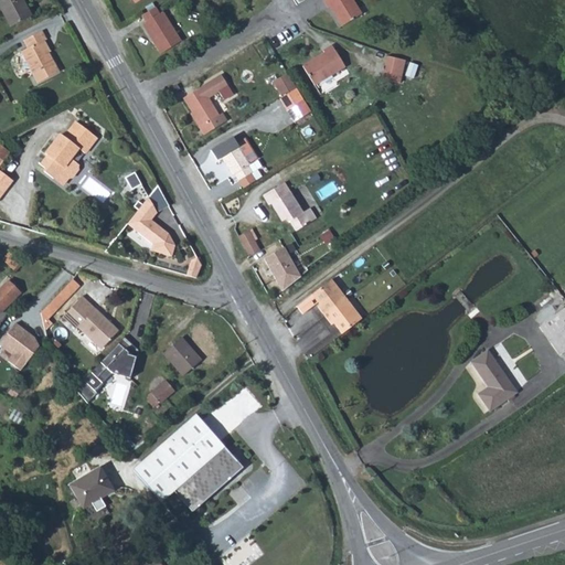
[(19,0),(2,0),(0,1),(0,12),(8,29),(29,19),(19,0)]
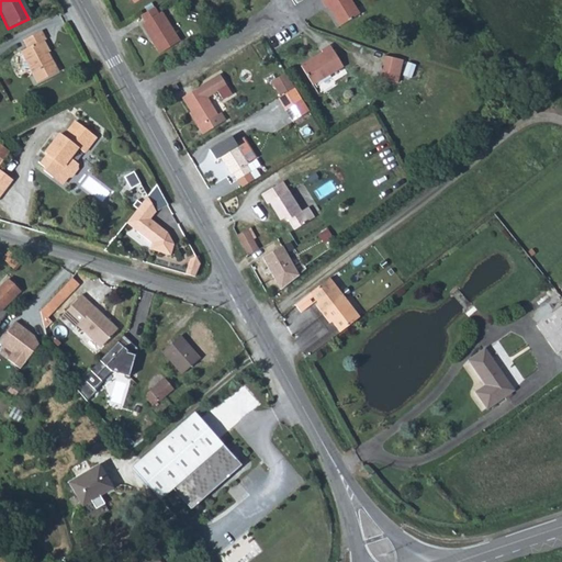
[(324,0),(321,2),(326,11),(329,10),(340,29),(359,17),(350,2),(348,0),(324,0)]
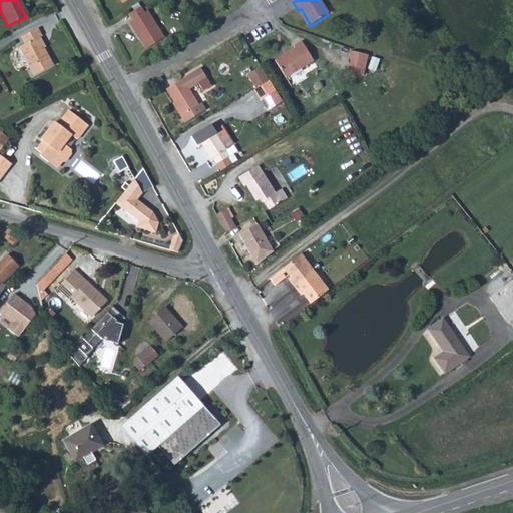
[(142,8),(126,17),(130,25),(128,26),(139,41),(140,40),(147,49),(160,40),(142,8)]
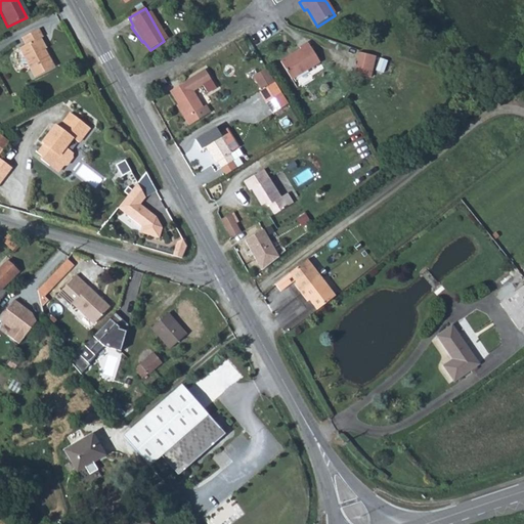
[(25,47),(17,50),(34,79),(53,69),(42,50),(40,51),(35,42),(41,39),(37,31),(20,39),(25,47)]
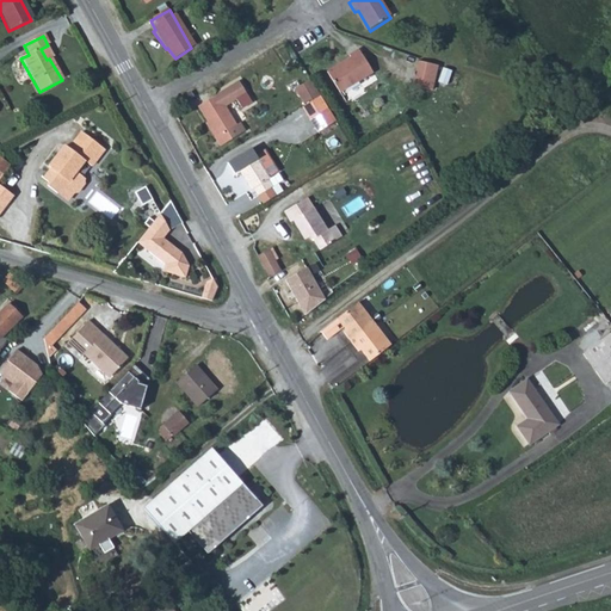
[(167,48),(166,49),(164,50),(170,62),(176,59),(167,48)]
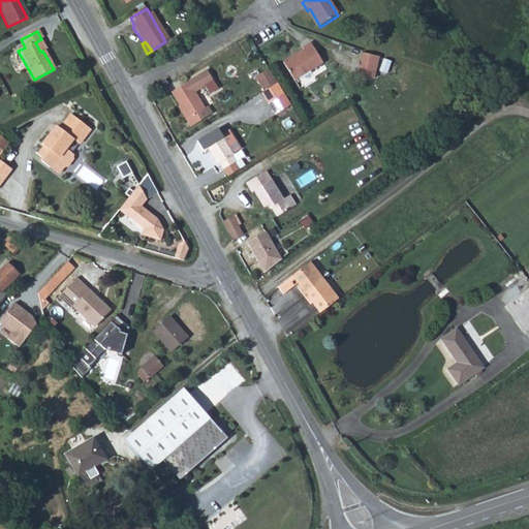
[(305,53),(284,65),(294,83),(324,64),(311,44),(303,50),(305,53)]
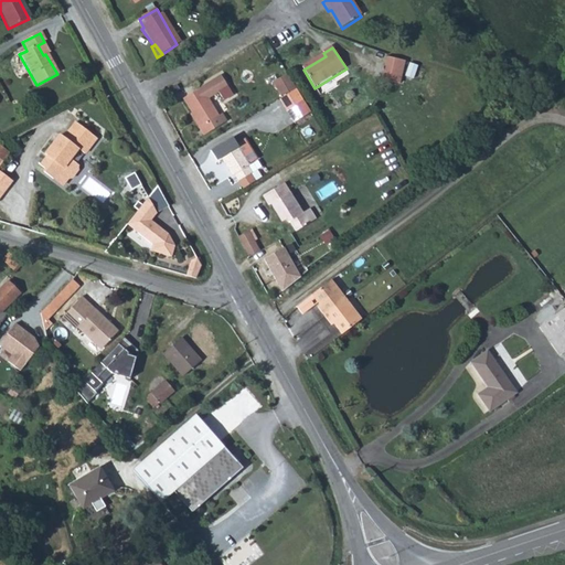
[(385,55),(383,78),(403,81),(406,57),(385,55)]
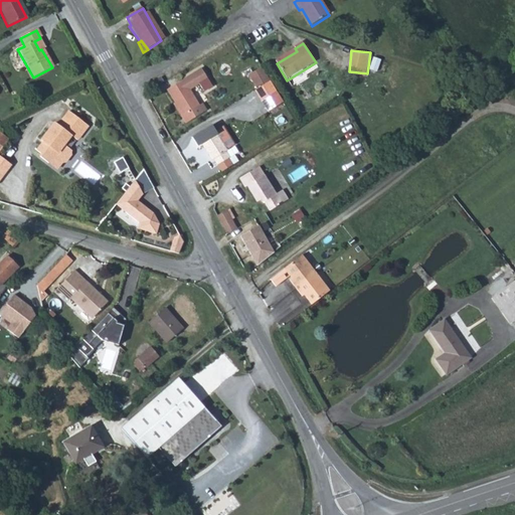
[(261,70),(251,75),(244,79),(252,93),(253,93),(260,89),(269,82),(261,70)]
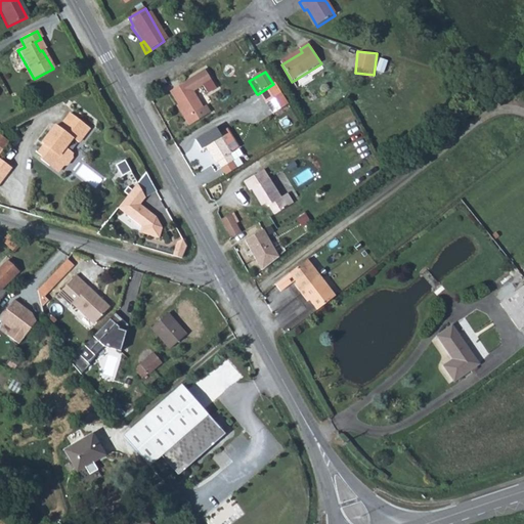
[(205,73),(171,93),(186,119),(184,120),(188,128),(212,114),(208,106),(204,108),(193,93),(212,83),(205,73)]
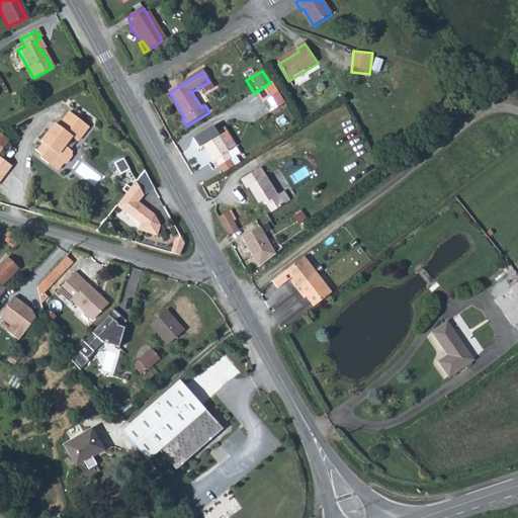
[(154,84),(157,88),(165,83),(162,79),(154,84)]
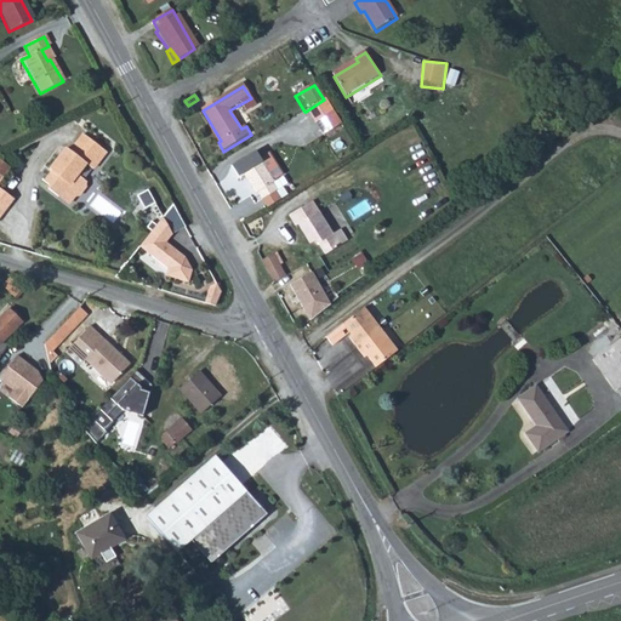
[(313,107),(306,112),(314,124),(332,113),(324,100),(313,107)]
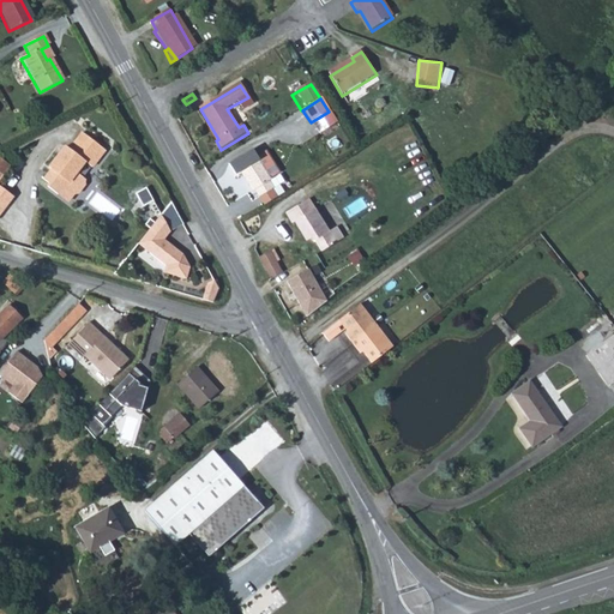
[(311,122),(319,136),(336,124),(329,112),(311,122)]
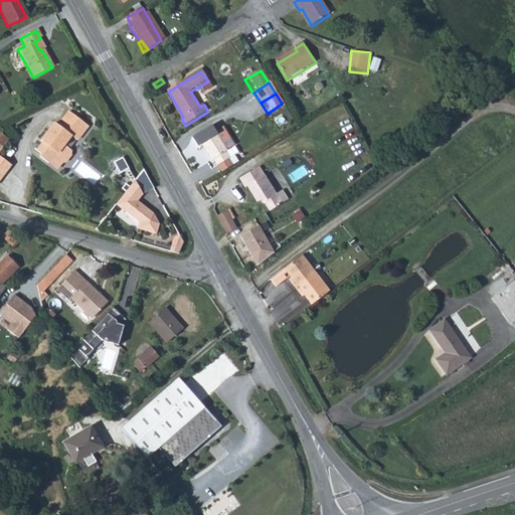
[(89,124),(69,110),(59,125),(55,123),(43,140),(45,142),(42,147),(43,148),(40,152),(43,154),(42,157),(50,163),(51,162),(59,161),(63,163),(64,162),(67,161),(72,154),(72,151),(73,149),(65,144),(71,134),(78,139),(89,124)]
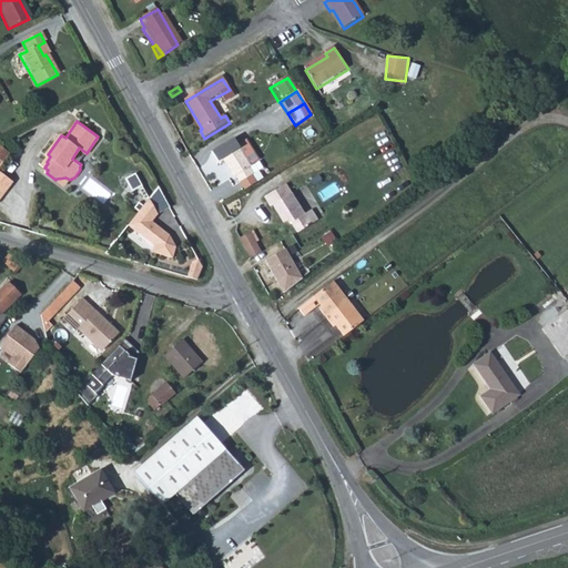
[(236,179),(240,185),(252,178),(254,176),(251,170),(253,169),(234,140),(212,153),(219,163),(223,161),(234,179),(236,179)]
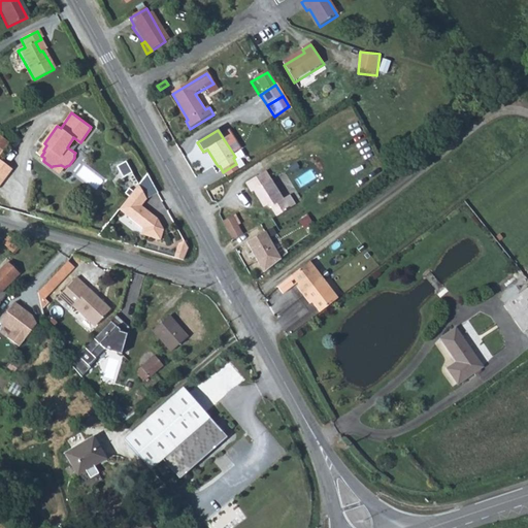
[(0,161),(0,186),(11,169),(0,161)]
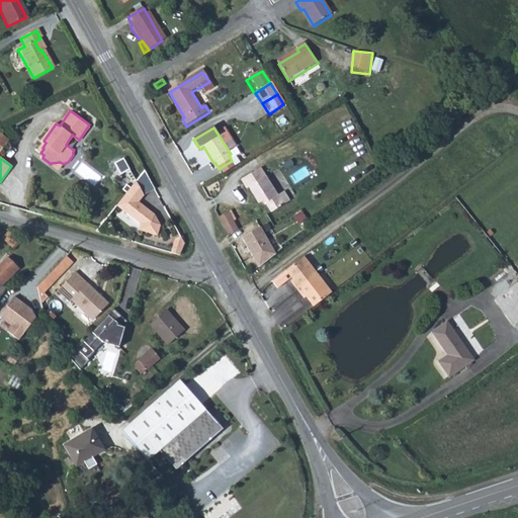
[(124,158),(116,162),(121,172),(130,168),(124,158)]
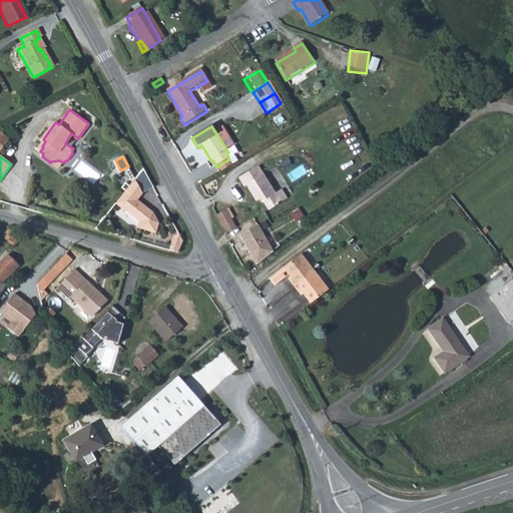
[(51,161),(50,162),(58,168),(63,162),(59,160),(51,161)]
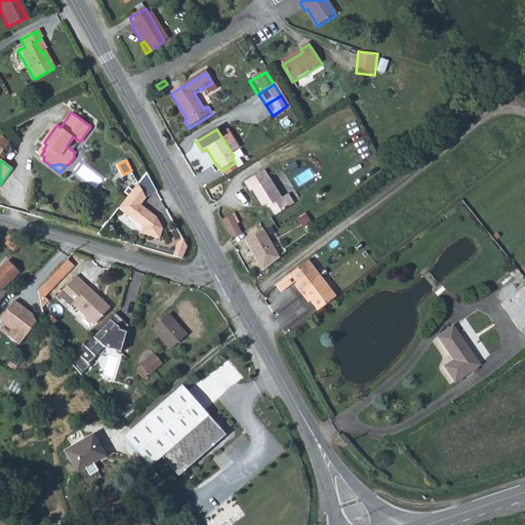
[(233,164),(221,171),(227,177),(237,170),(233,164)]
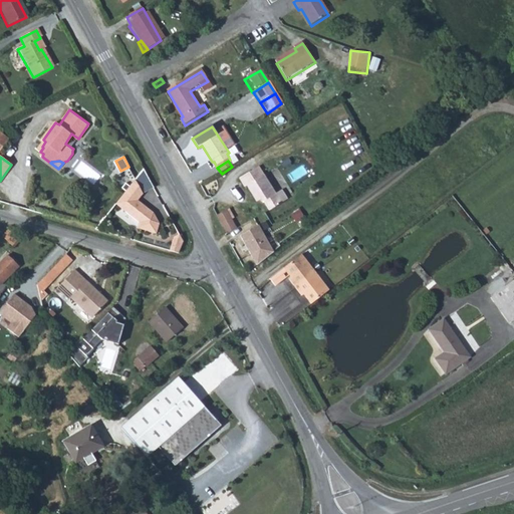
[(259,169),(240,181),(245,189),(248,187),(257,202),(260,201),(262,205),(265,204),(270,212),(287,202),(275,182),(271,185),(259,169)]
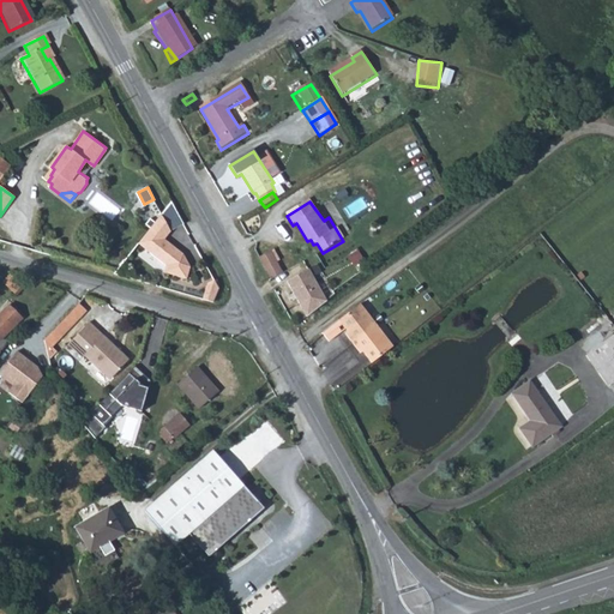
[(162,216),(140,245),(166,266),(164,275),(187,281),(191,268),(184,254),(166,240),(172,233),(162,216)]
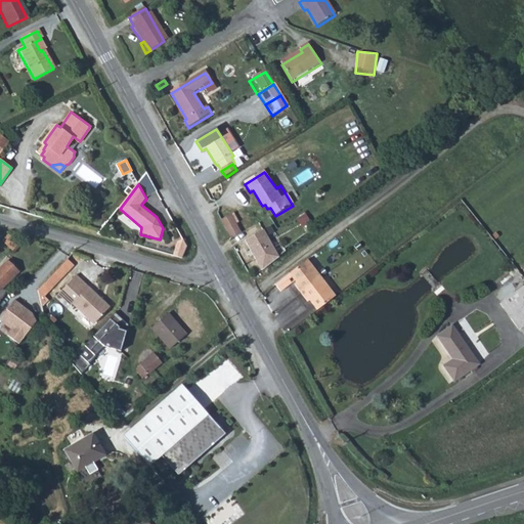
[(305,212),(298,217),(304,226),(311,221),(305,212)]
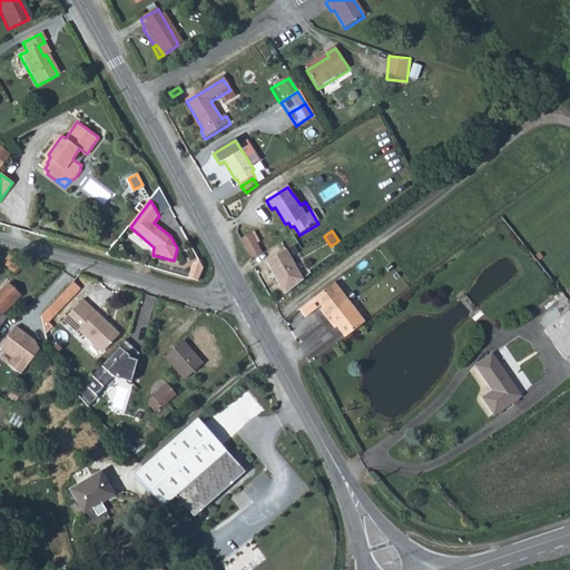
[(249,236),(241,242),(251,262),(261,256),(249,236)]
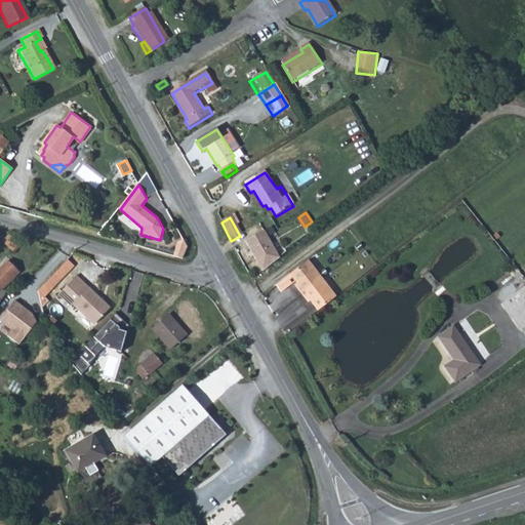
[(245,238),(258,269),(280,259),(267,229),(245,238)]
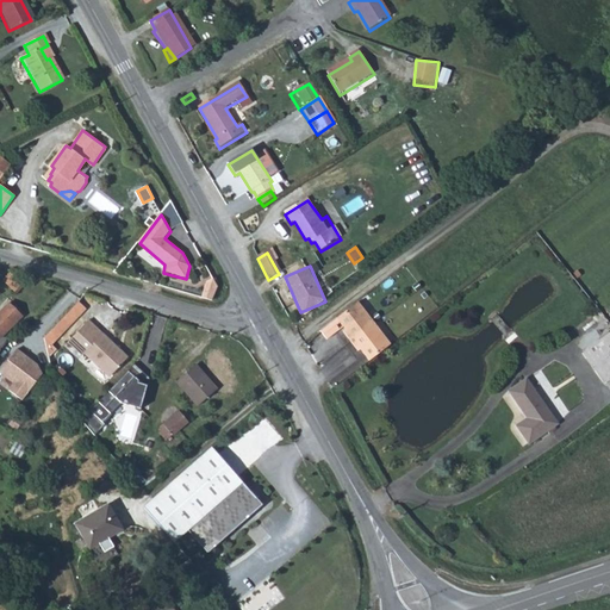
[(11,275),(2,282),(13,293),(20,286),(11,275)]
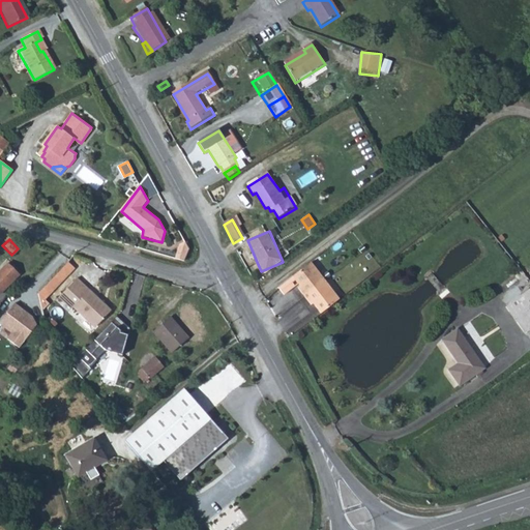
[(179,246),(174,260),(186,264),(190,251),(185,242),(179,246)]
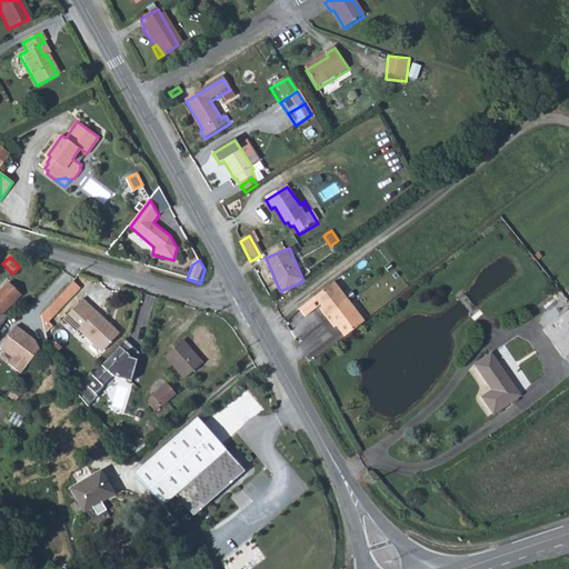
[(21,296),(8,283),(0,291),(0,316),(1,318),(21,296)]
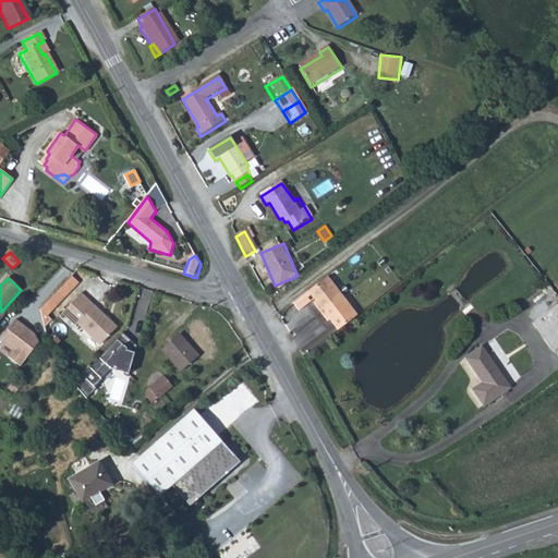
[(313,305),(319,314),(341,298),(326,278),(307,293),(315,304),(313,305)]
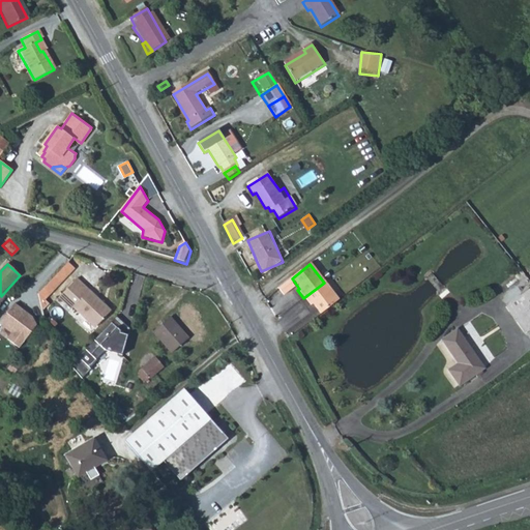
[(53,277),(42,289),(50,296),(60,285),(53,277)]
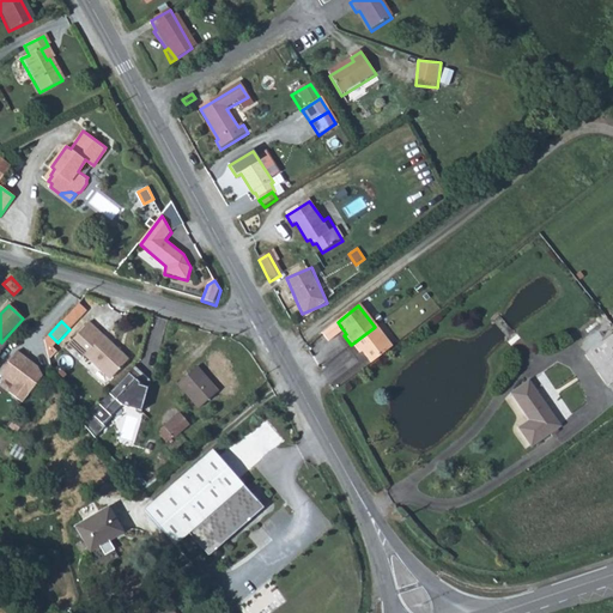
[(87,321),(77,332),(84,339),(92,332),(98,337),(102,334),(87,321)]
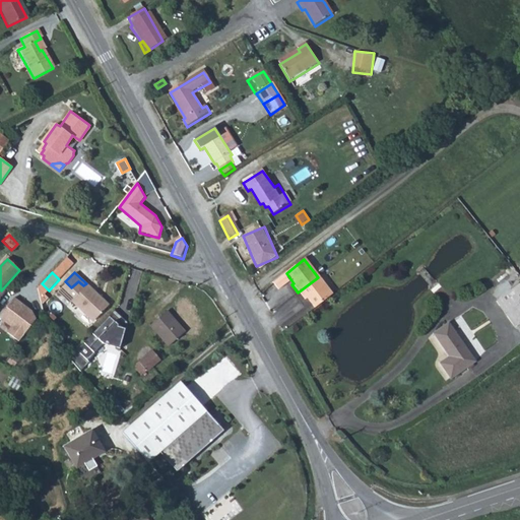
[(318,277),(298,293),(305,302),(307,300),(314,310),(332,296),(318,277)]
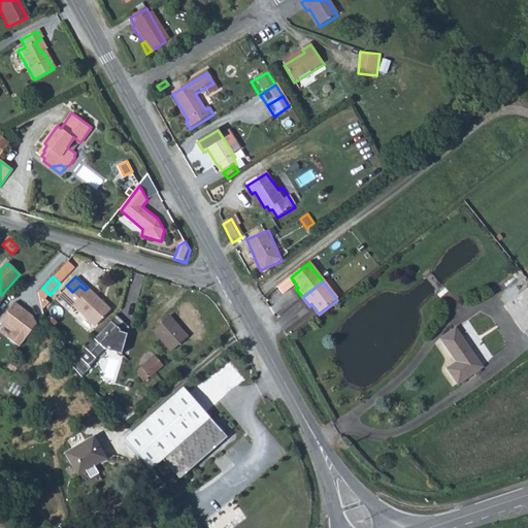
[(72,292),(66,286),(57,296),(68,307),(71,305),(92,325),(108,308),(88,288),(85,290),(79,286),(72,292)]
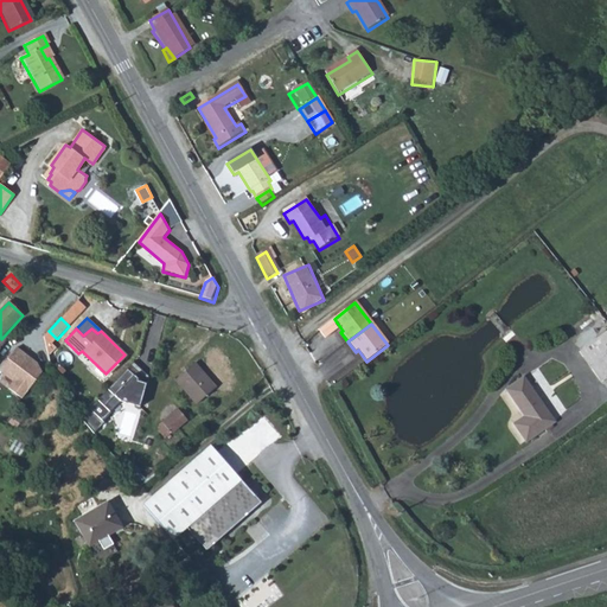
[(606,331),(577,352),(599,383),(606,376),(606,331)]
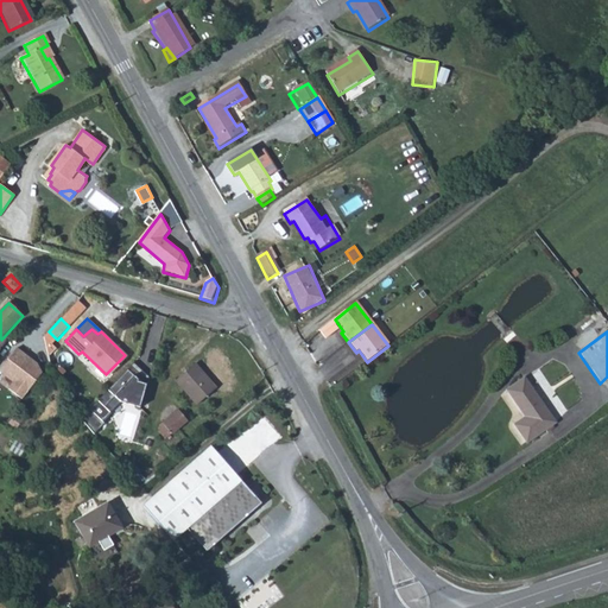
[(17,349),(0,369),(0,373),(13,384),(8,390),(24,401),(46,372),(17,349)]
